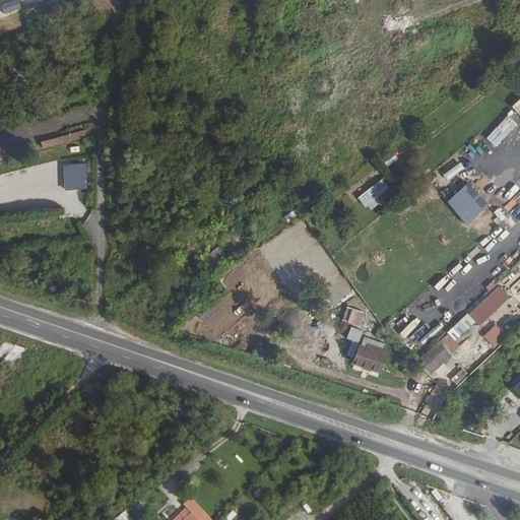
[(8,0),(1,3),(5,13),(21,7),(17,0),(8,0)]
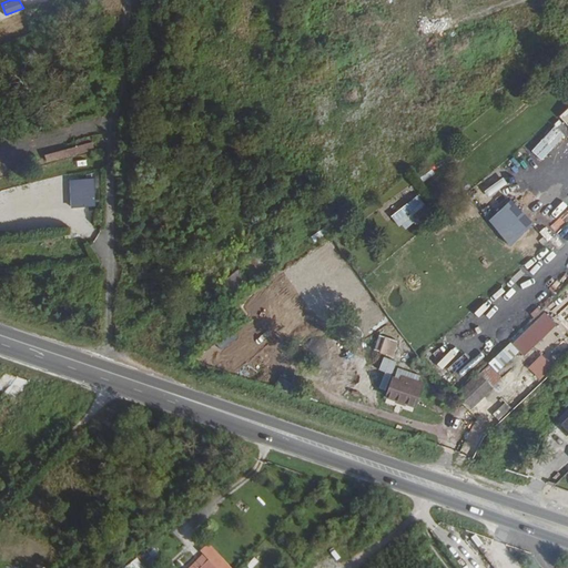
[(541,130),(531,140),(543,151),(553,141),(541,130)]
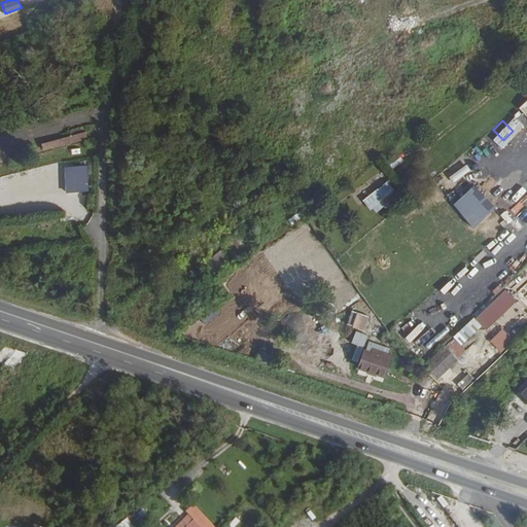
[(88,141),(86,133),(41,141),(42,149),(88,141)]
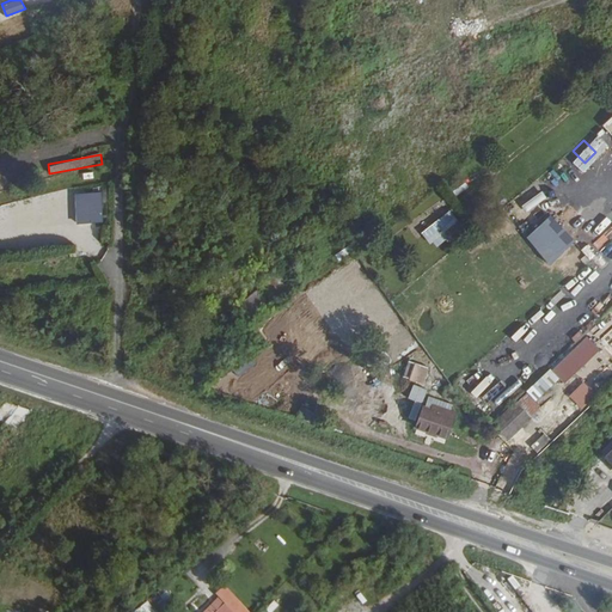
[(599,182),(610,173),(599,161),(589,170),(599,182)]
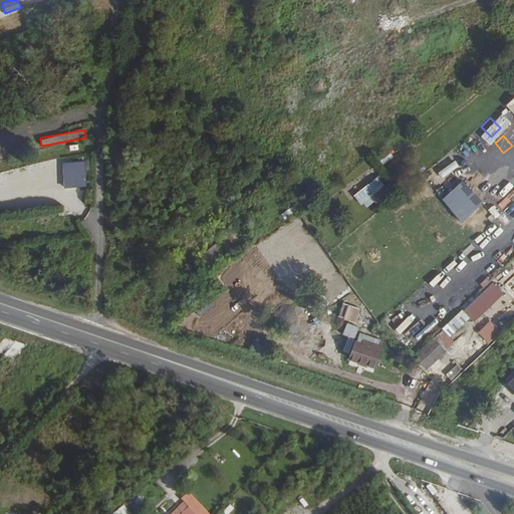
[(86,185),(84,163),(63,164),(65,187),(86,185)]
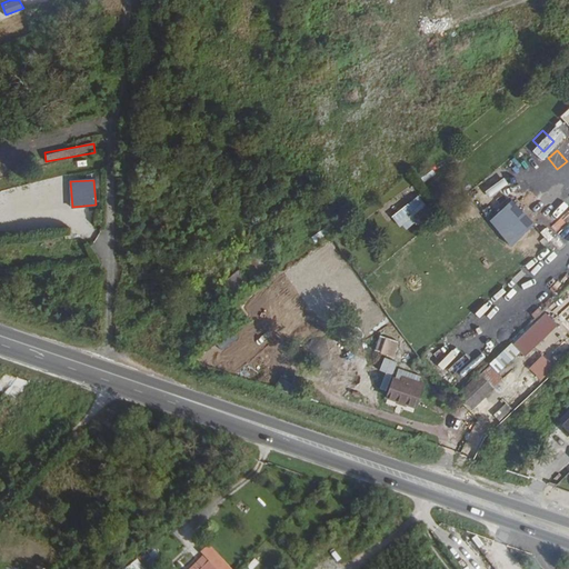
[(418,195),(391,216),(403,231),(431,211),(418,195)]
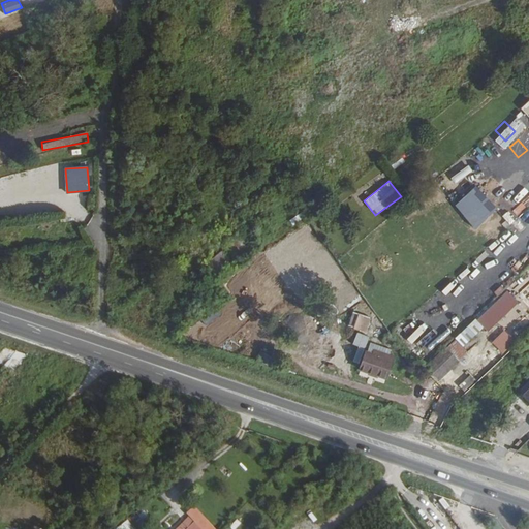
[(66,193),(66,201),(86,201),(86,192),(66,193)]
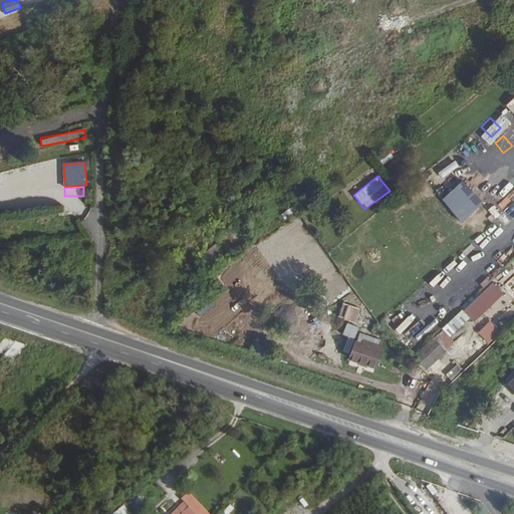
[(433,290),(447,276),(442,272),(429,286),(433,290)]
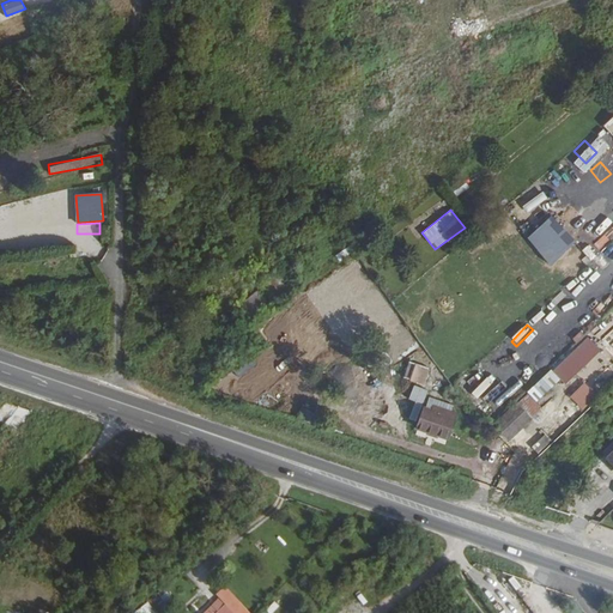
[(565,384),(600,350),(587,335),(519,402),(533,417),(542,407),(536,402),(560,378),(565,384)]
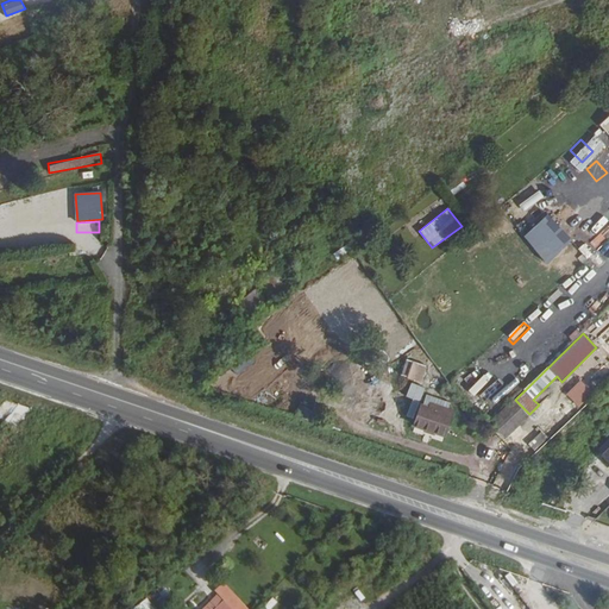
[(421,382),(427,365),(406,358),(401,375),(421,382)]
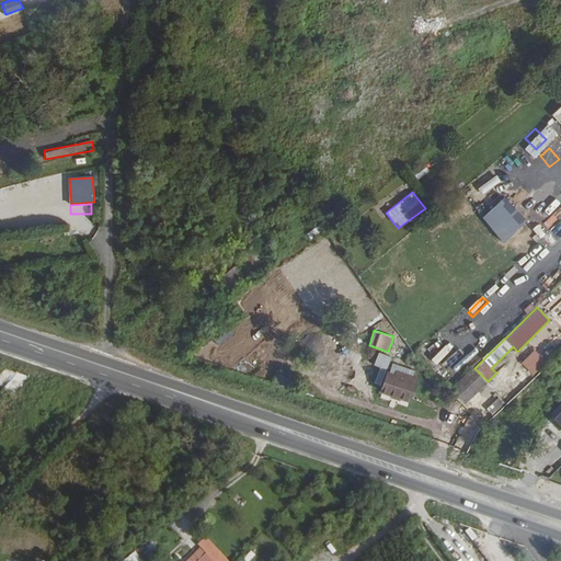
[(560,334),(558,331),(545,342),(548,346),(528,364),(534,370),(560,345),(560,334)]
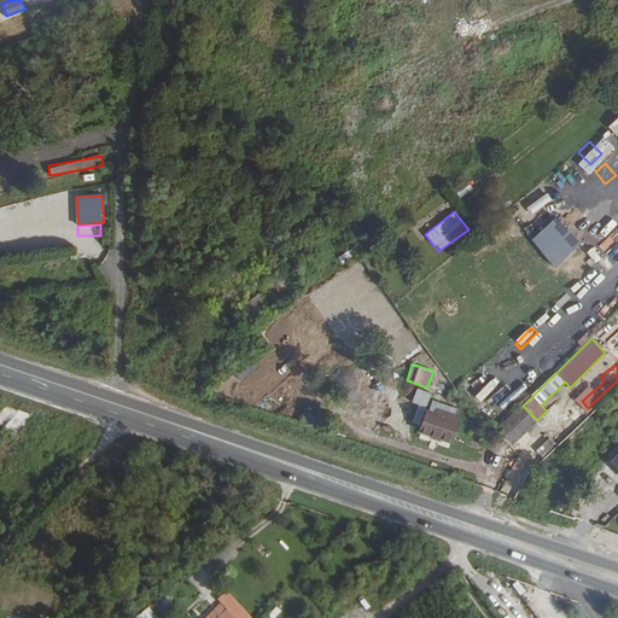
[(489,379),(473,392),(478,398),(494,385),(489,379)]
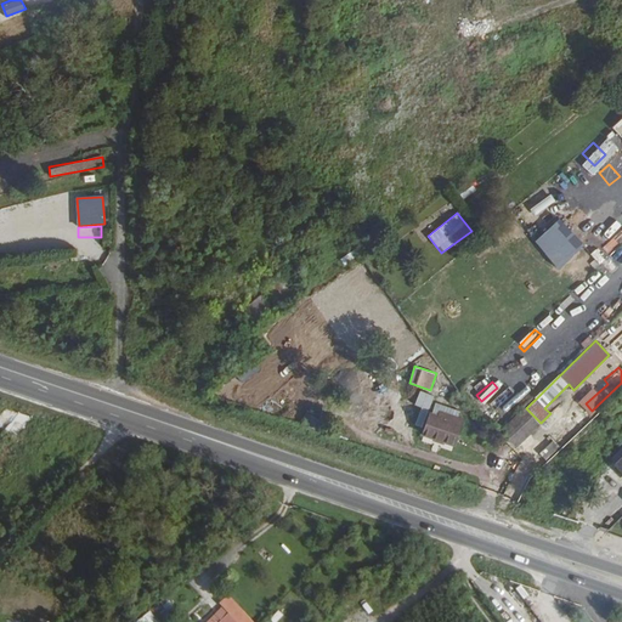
[(527,410),(502,434),(514,447),(539,422),(527,410)]
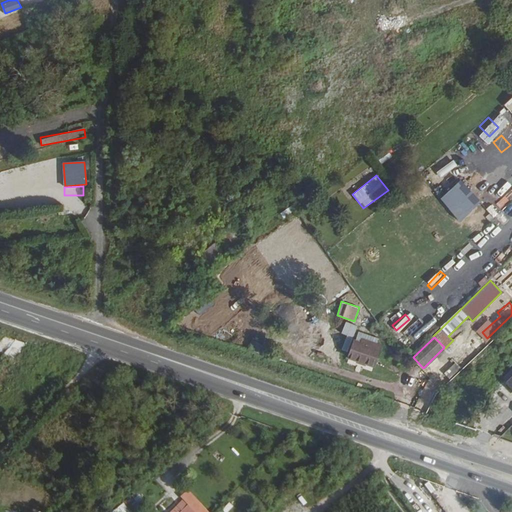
[(358,338),(358,342),(351,340),(345,354),(348,356),(345,362),(368,370),(370,364),(373,364),(380,344),(358,338)]
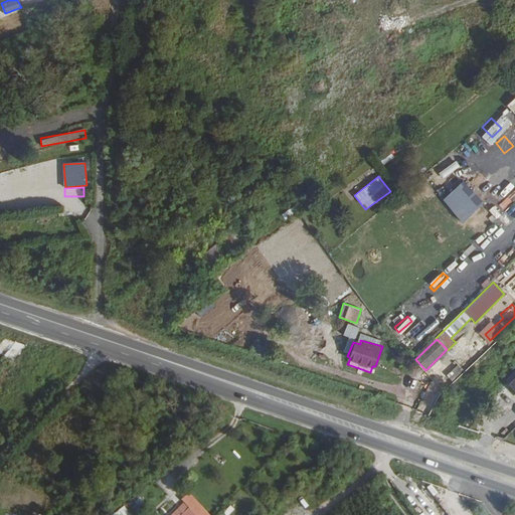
[(253,342),(251,348),(261,352),(264,345),(253,342)]
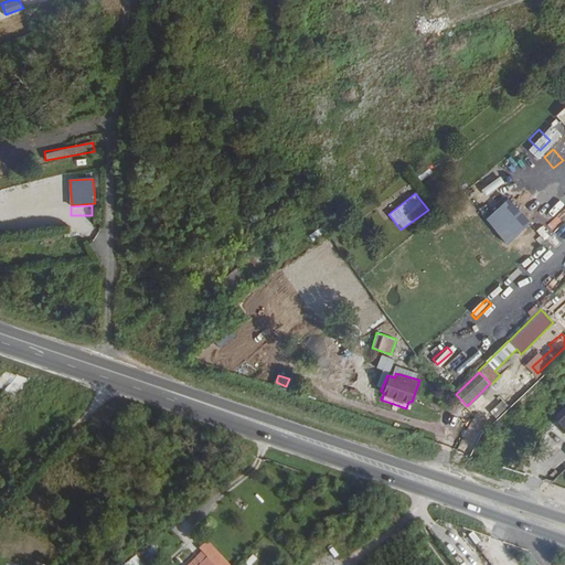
[(491,411),(499,418),(510,408),(502,400),(491,411)]
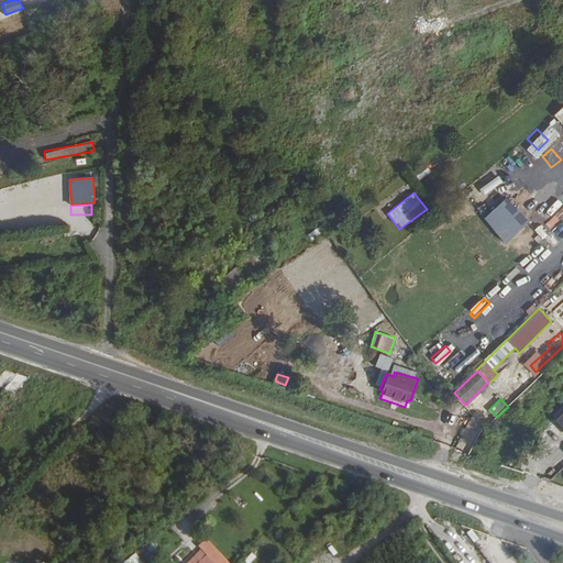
[(562,415),(552,427),(562,438),(562,415)]
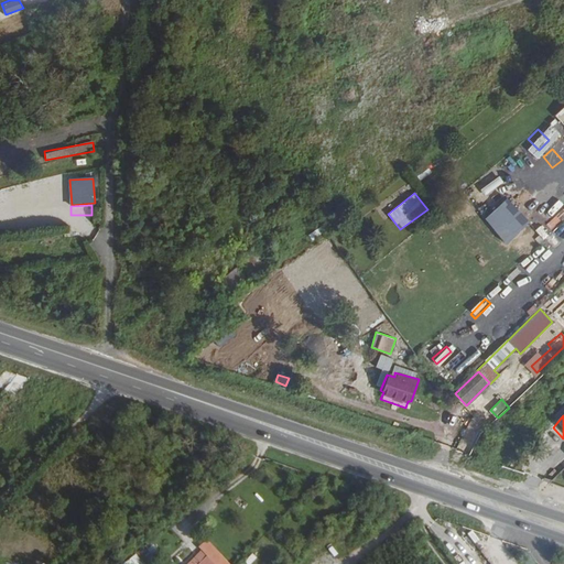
[(208,563),(227,563),(205,540),(195,549),(199,553),(208,563)]
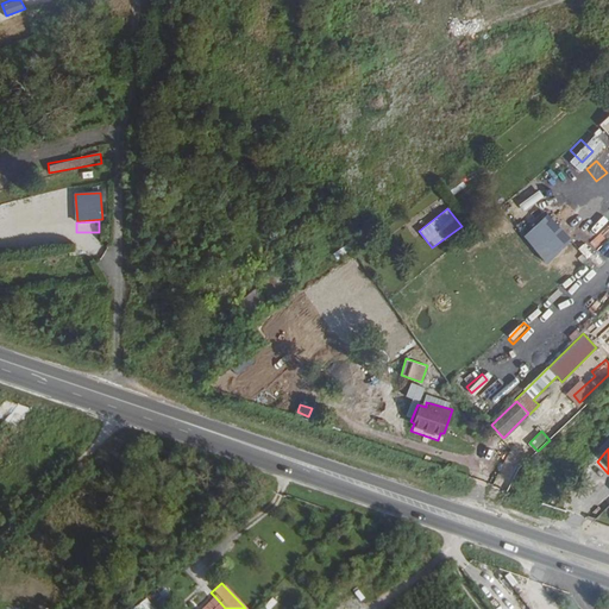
[(135,608),(157,608),(173,600),(164,586),(133,606),(135,608)]
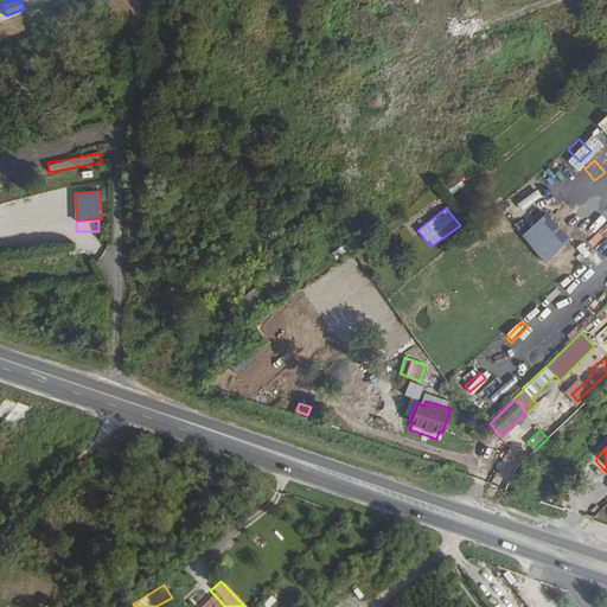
[(224,606),(215,595),(200,606),(224,606)]
